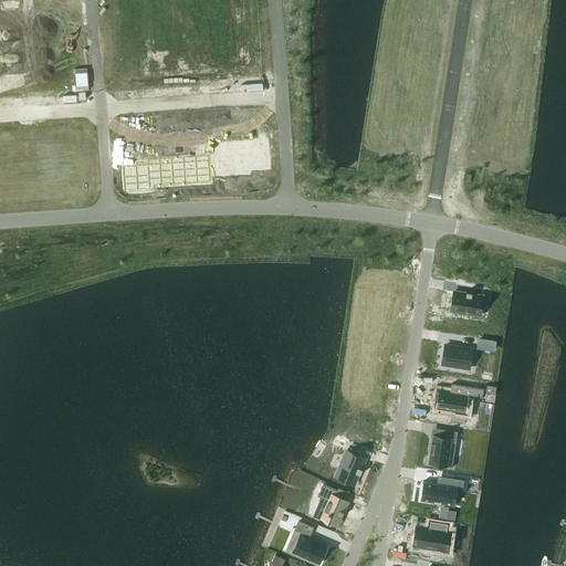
[(60,9),(40,10),(41,22),(61,21),(60,9)]
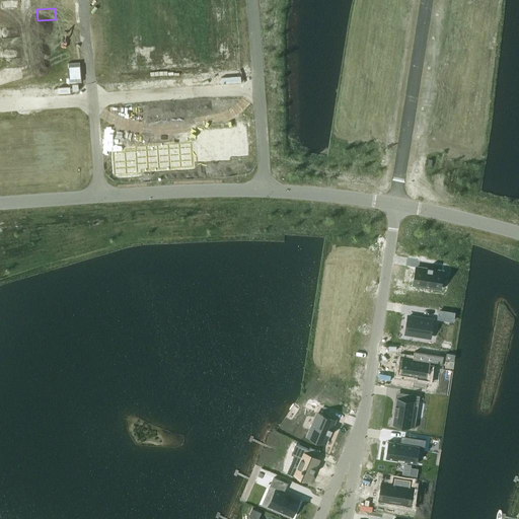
[(56,19),(38,20),(39,30),(57,29),(56,19)]
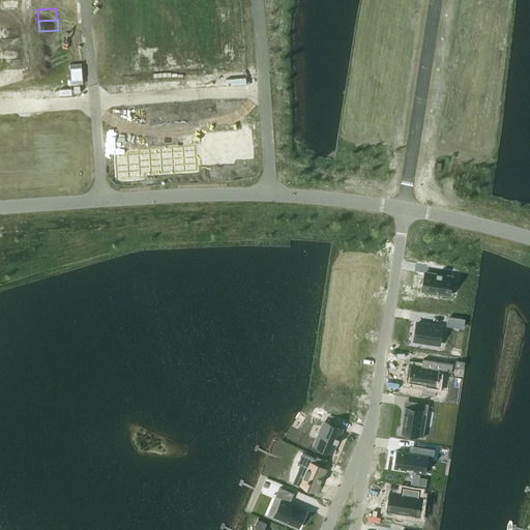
[(229,26),(208,27),(209,38),(230,37),(229,26)]
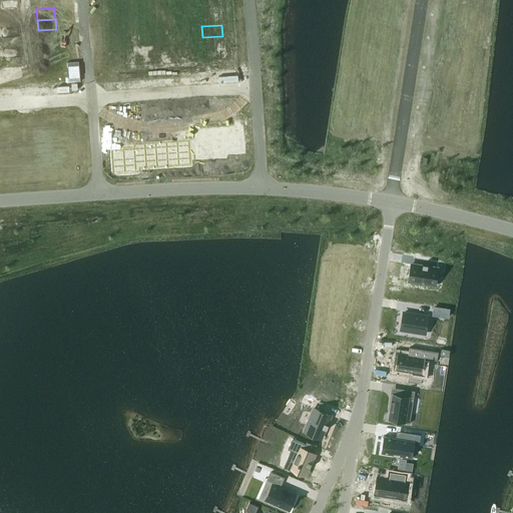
[(56,29),(38,30),(38,40),(56,39),(56,29)]
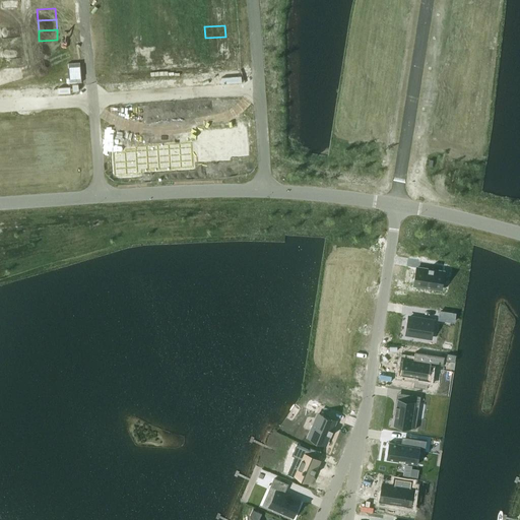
[(132,29),(112,31),(113,43),(132,42),(133,42),(132,29)]
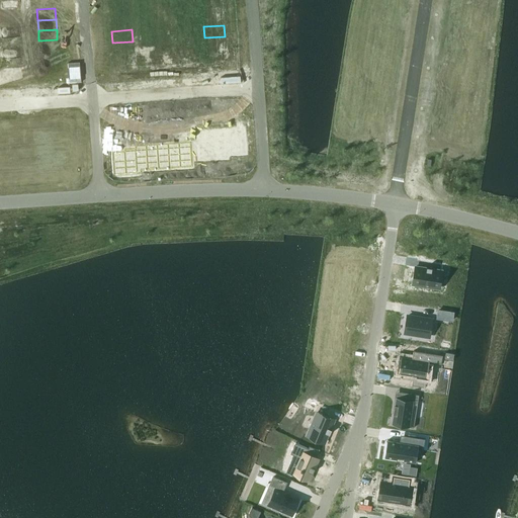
[(57,39),(38,40),(39,51),(40,51),(58,50),(57,39)]
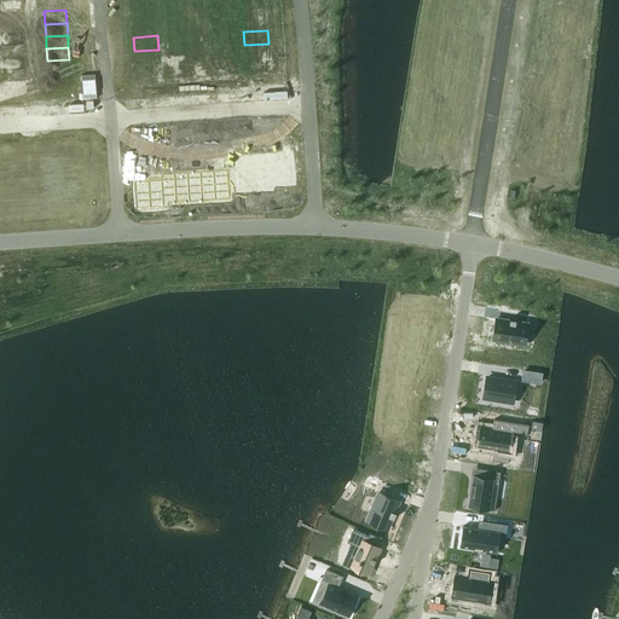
[(134,51),(133,51),(133,64),(158,63),(157,50),(134,51)]
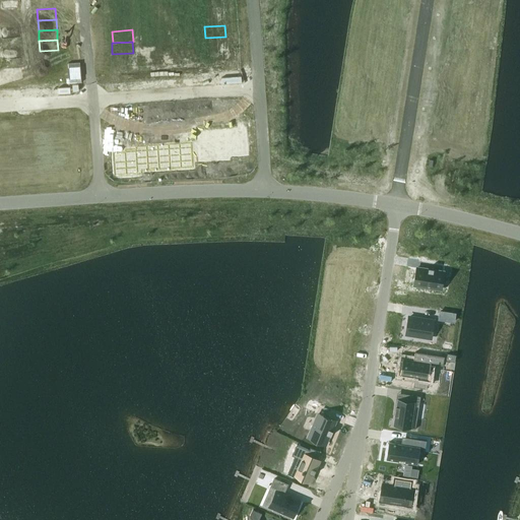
[(229,47),(207,49),(208,59),(229,58),(229,47)]
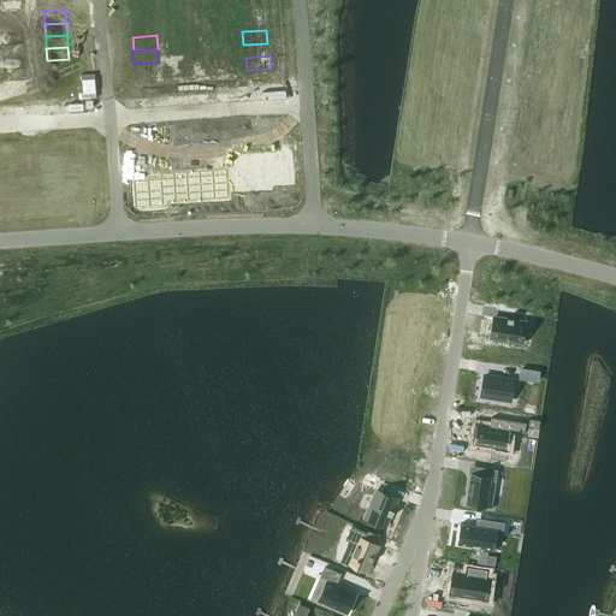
[(69,59),(48,60),(49,73),(71,71),(70,59),(69,59)]
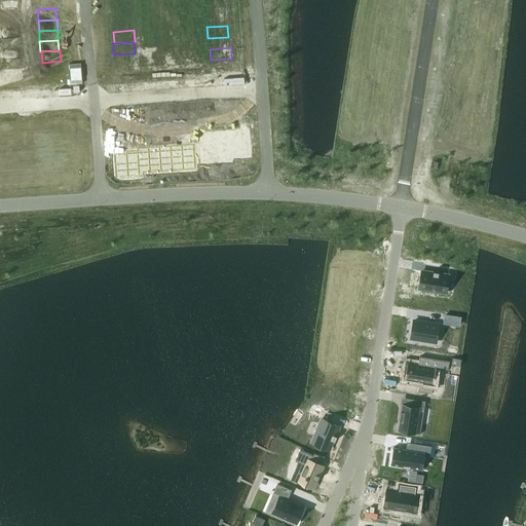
[(61,61),(42,63),(43,73),(62,72),(61,61)]
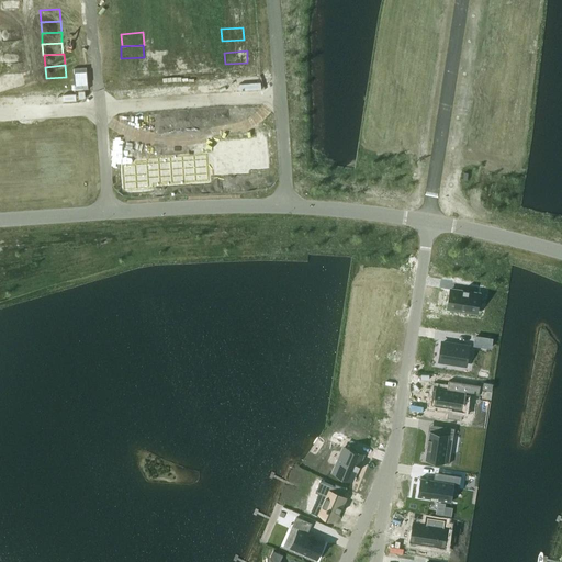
[(66,77),(46,78),(47,89),(66,88),(66,77)]
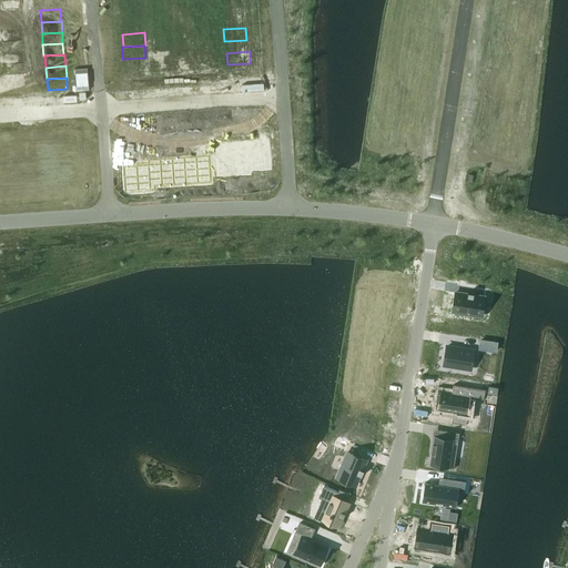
[(267,145),(254,146),(256,168),(270,168),(267,145)]
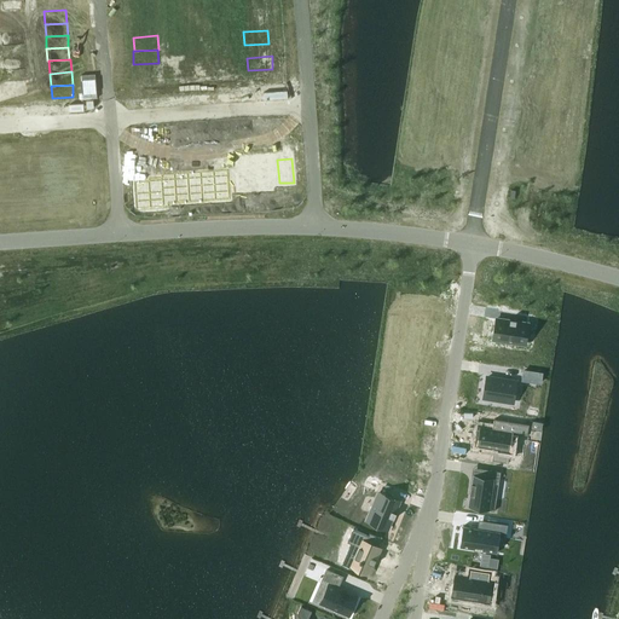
[(277,160),(265,161),(266,189),(272,189),(271,184),(279,183),(277,160)]
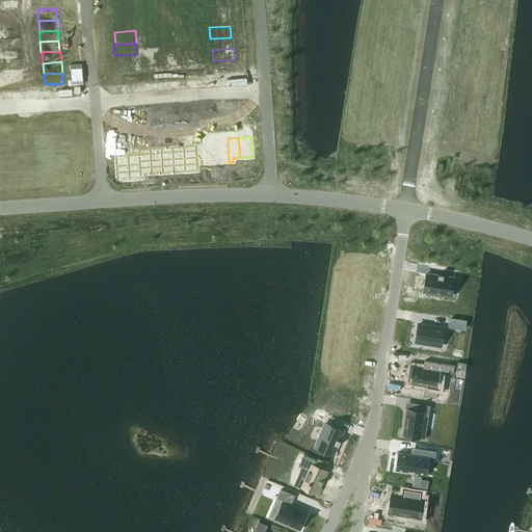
[(216,138),(204,139),(206,163),(217,163),(216,138)]
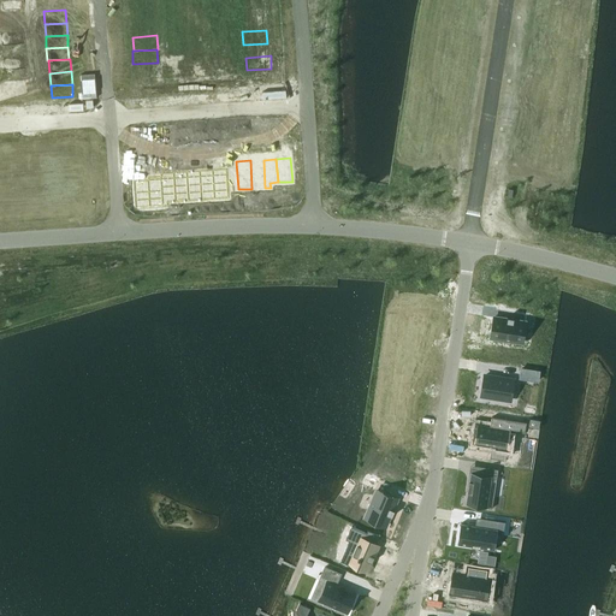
[(264,160),(250,160),(252,189),(265,188),(264,160)]
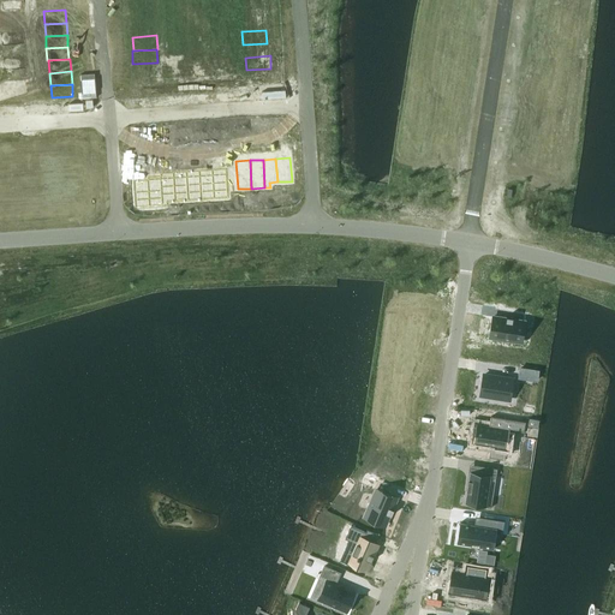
[(212,174),(199,175),(201,199),(214,198),(212,174)]
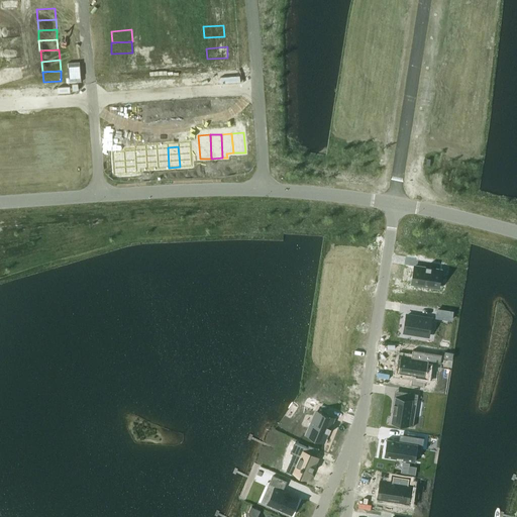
[(191,146),(178,146),(180,167),(192,166),(191,146)]
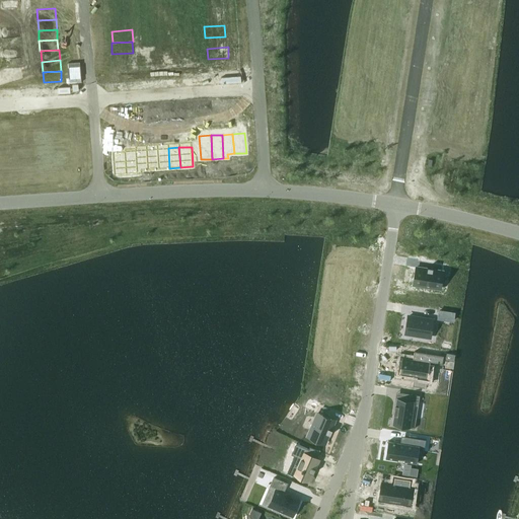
[(168,148),(157,149),(158,169),(169,168),(168,148)]
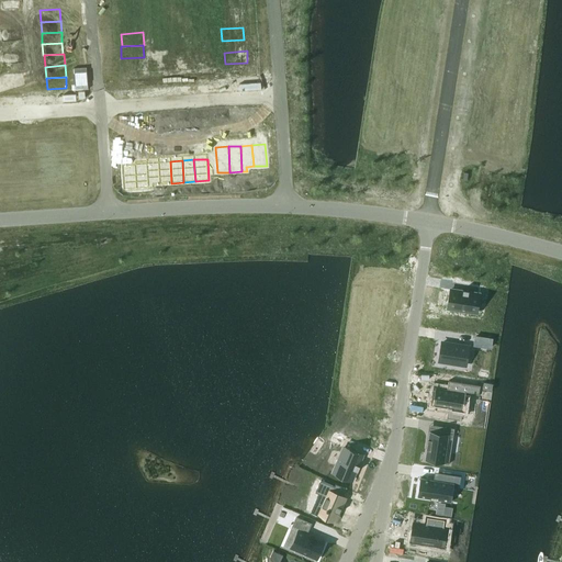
[(170,161),(158,163),(159,184),(171,183),(170,161)]
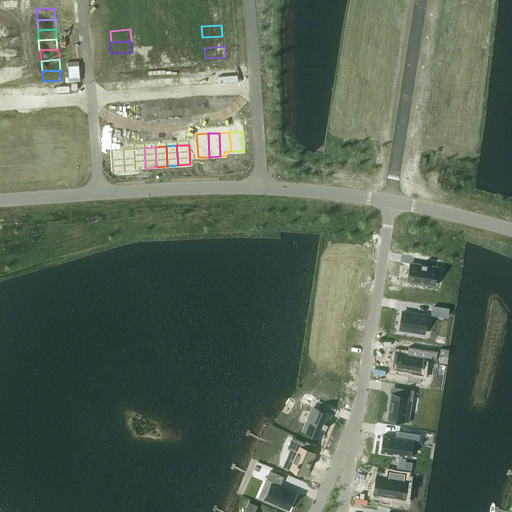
[(133,148),(122,149),(124,173),(135,172),(133,148)]
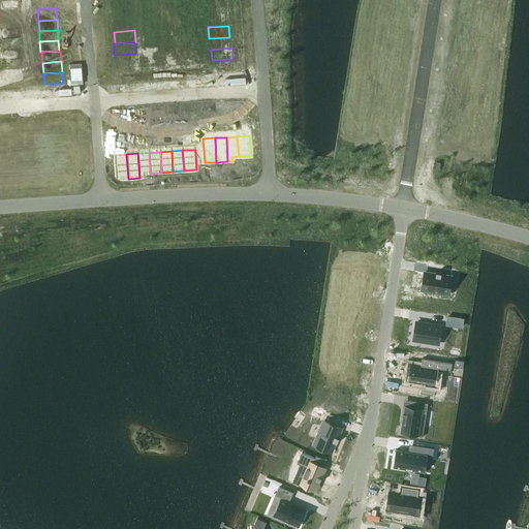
[(149,153),(137,153),(139,178),(145,178),(144,174),(150,174),(149,153)]
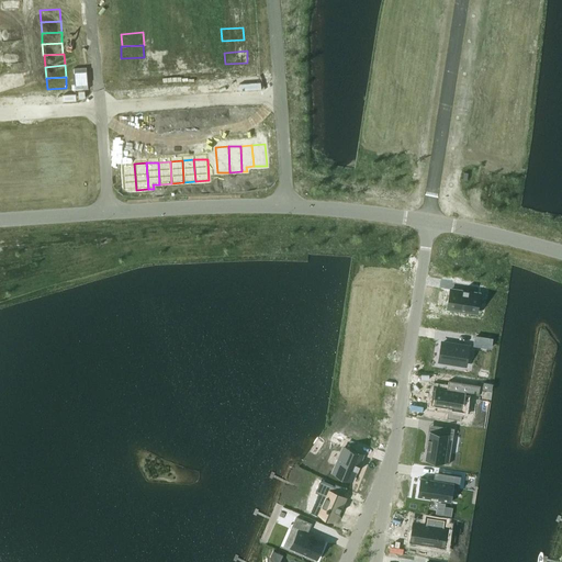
[(134,164),(121,165),(123,191),(136,190),(134,164)]
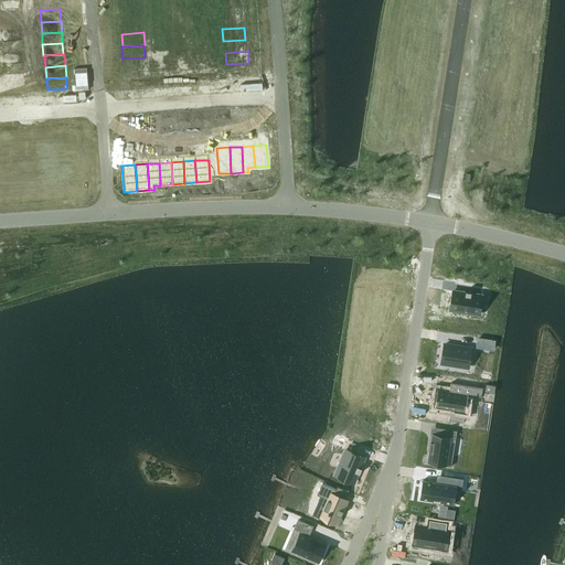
[(452,291),(450,309),(480,313),(483,296),(452,291)]
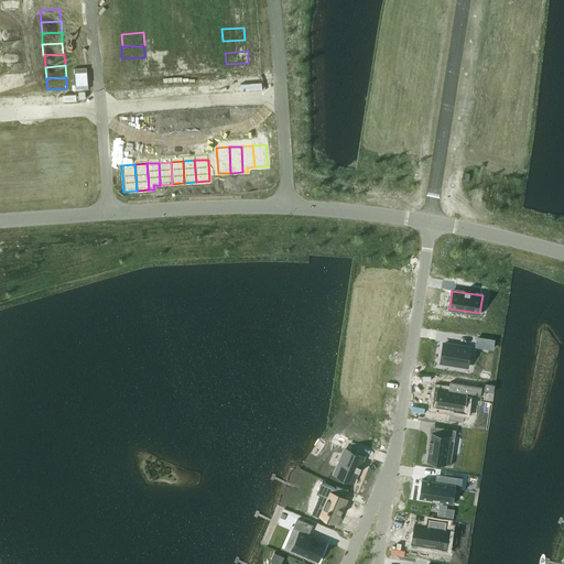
[(492,348),(494,340),(478,337),(477,346),(492,348)]
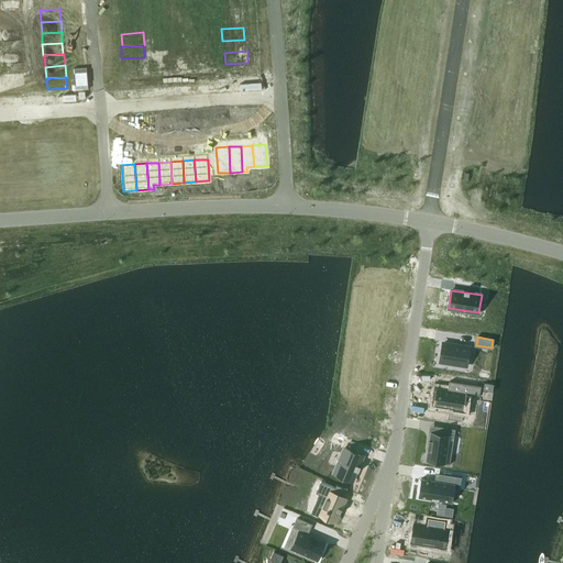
[(443,343),(440,362),(467,366),(470,346),(443,343)]
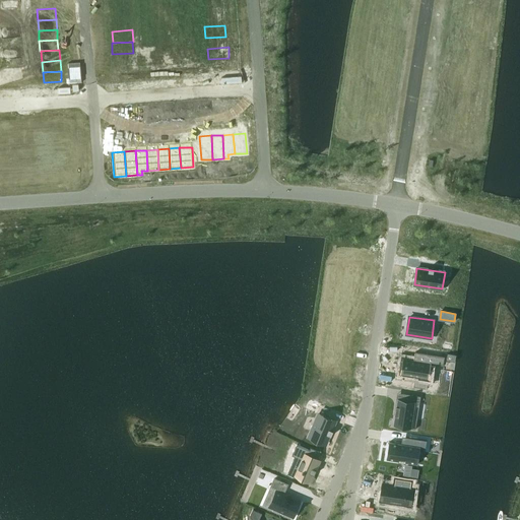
[(403,359),(401,372),(415,374),(413,387),(428,389),(432,364),(443,366),(445,356),(418,352),(417,361),(403,359)]
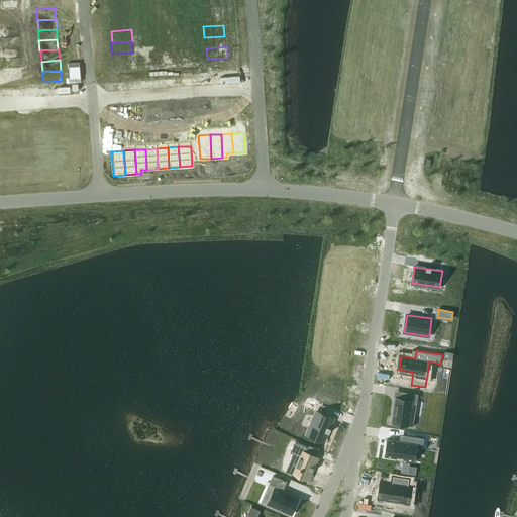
[(396,396),(391,423),(413,427),(415,416),(411,415),(413,399),(396,396)]
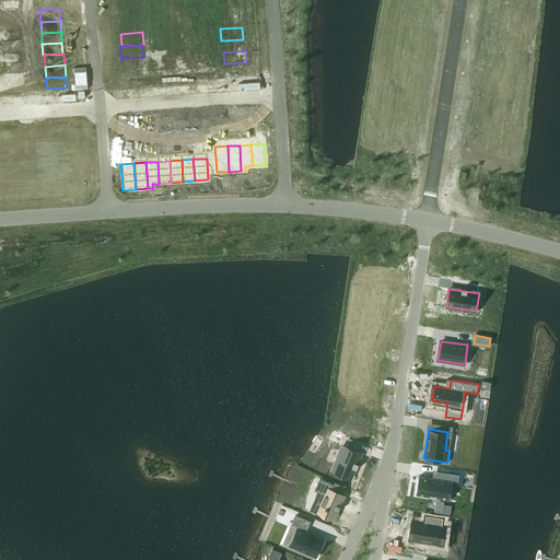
[(343,445),(333,471),(350,479),(362,453),(343,445)]
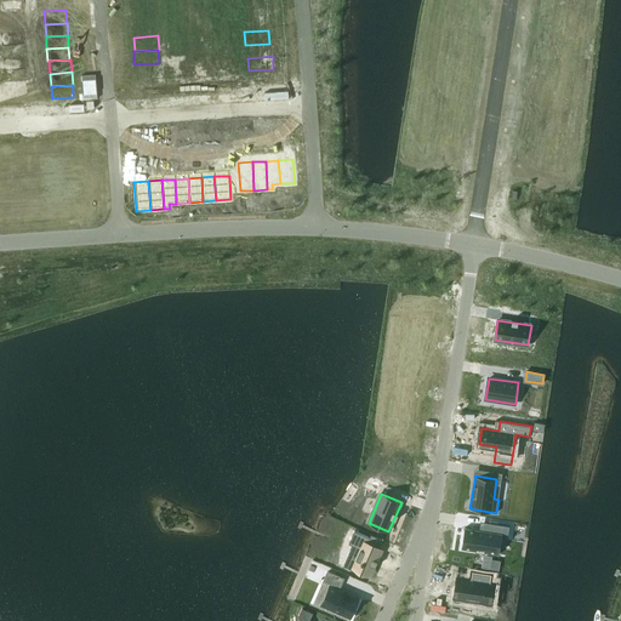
[(466,529),(462,548),(499,554),(501,534),(508,535),(510,525),(485,522),(484,531),(466,529)]
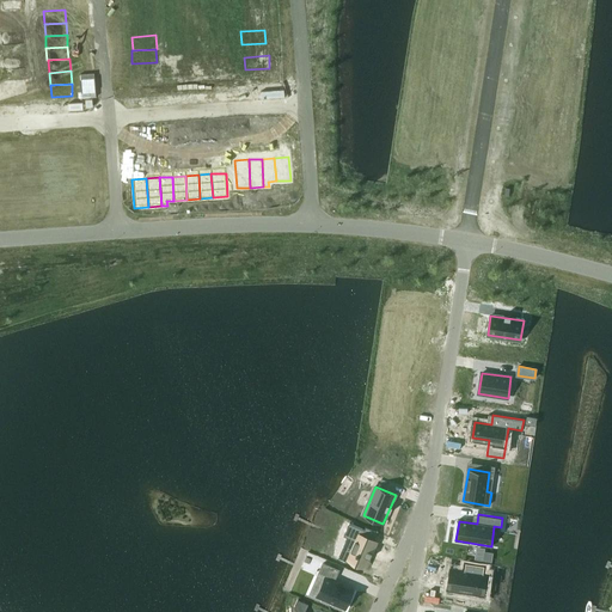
[(349,522),(343,536),(355,542),(352,550),(352,549),(349,552),(350,554),(347,562),(360,567),(361,564),(366,567),(369,558),(371,558),(373,552),(372,552),(375,543),(363,537),(366,531),(349,522)]
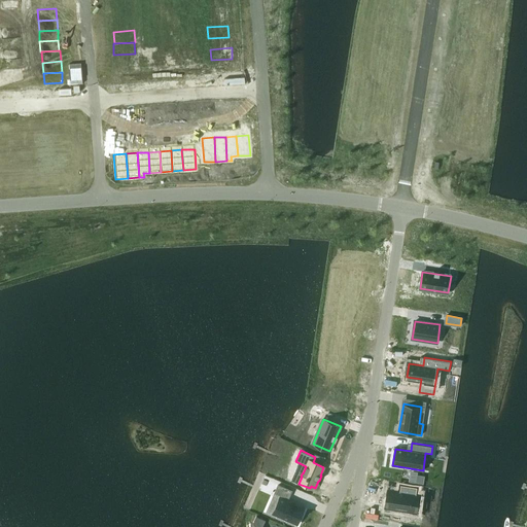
[(280,497),(273,514),(297,525),(305,507),(288,500),(292,491),(278,485),(274,495),(280,497)]
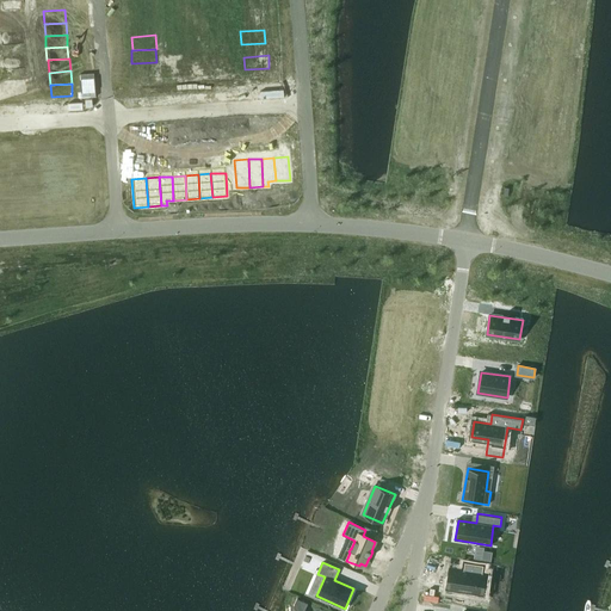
[(450,568),(448,588),(476,593),(479,585),(483,585),(485,573),(482,573),(483,566),(466,562),(464,571),(450,568)]
